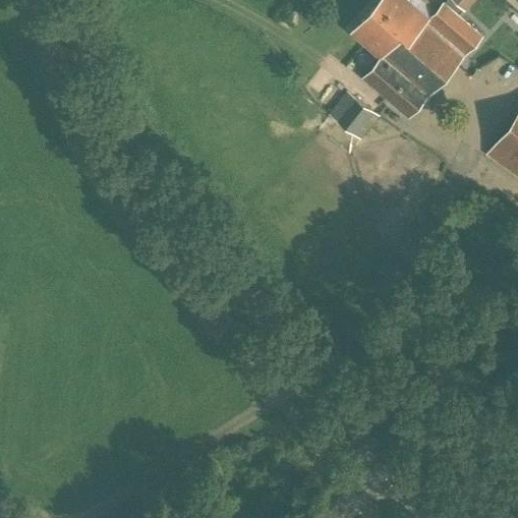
[(364,79),(373,88),(391,67),(390,66),(392,64),(391,63),(391,62),(398,52),(409,40),(408,34),(434,5),(427,0),(410,0),(409,0),(382,0),(352,35),(382,60),(364,79)]
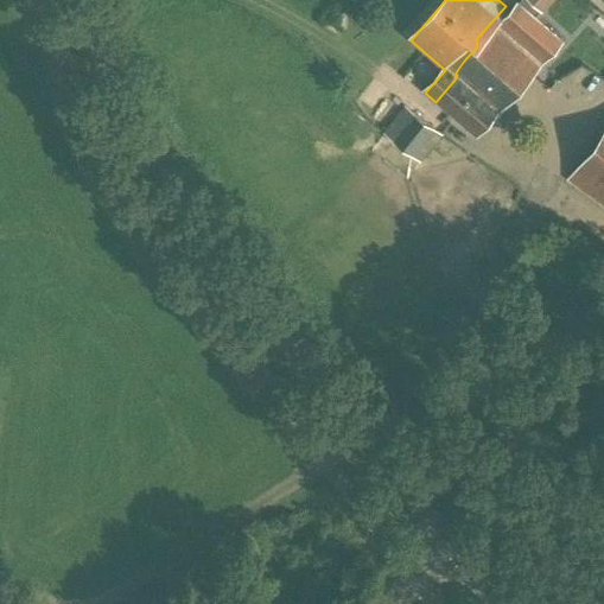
[(529,0),(546,14),(558,1),(555,0),(529,0)]
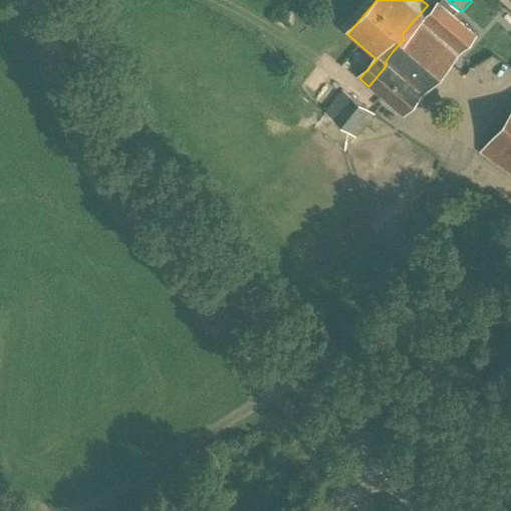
[(386,66),(368,86),(406,118),(478,36),(440,3),(434,10),(428,5),(403,33),(404,39),(393,51),(386,61),(386,62),(387,63),(385,65),(386,66)]
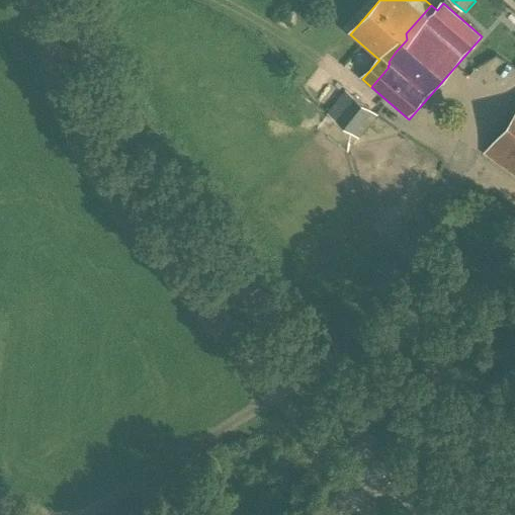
[(347,91),(329,115),(361,142),(380,117),(347,91)]
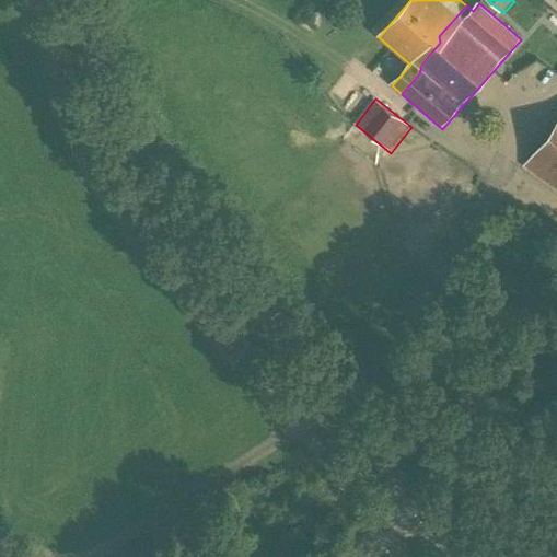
[(556,123),(525,169),(556,192),(556,123)]
